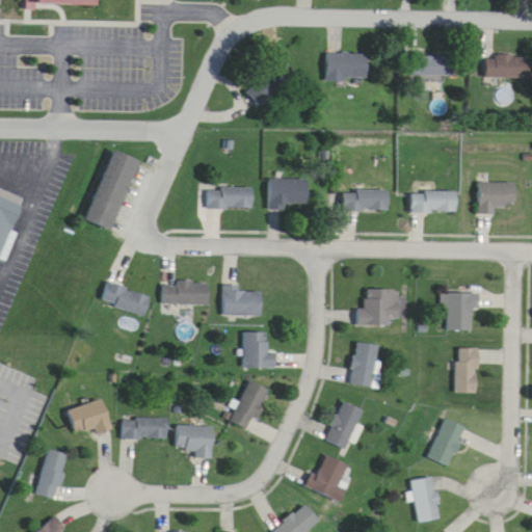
[(326,53),(326,79),(368,79),(368,53),(326,53)]
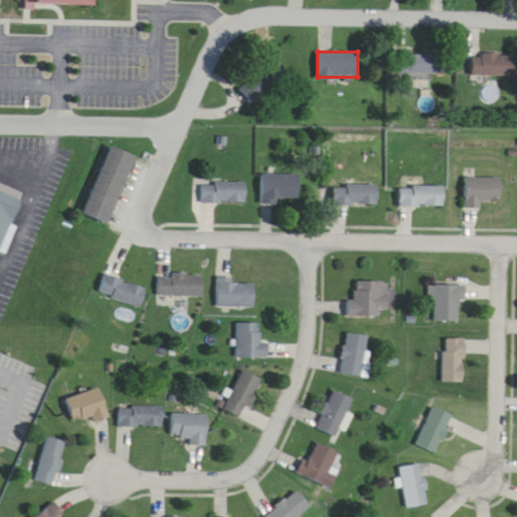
[(516,76),(516,54),(473,54),(473,76),(516,76)]
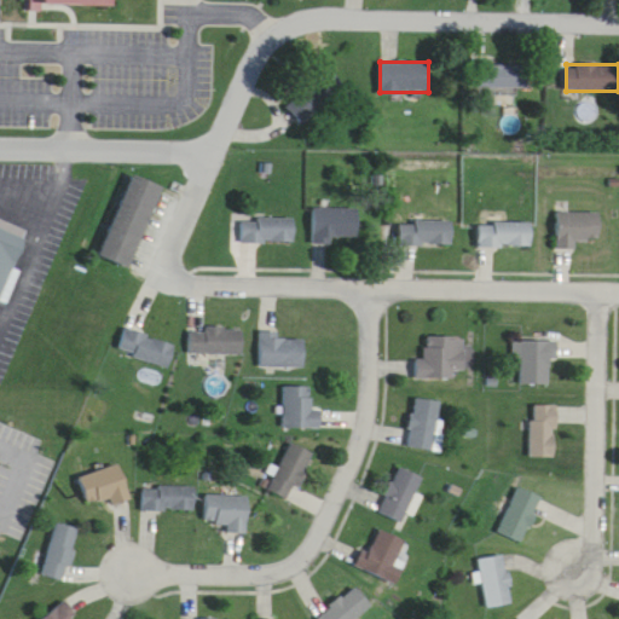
[(479,90),(528,90),(528,65),(479,65),(479,90)]
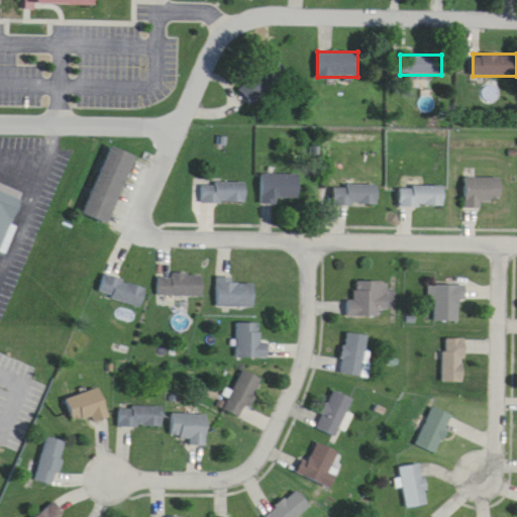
[(242,92),(252,103),(287,70),(277,60),(242,92)]
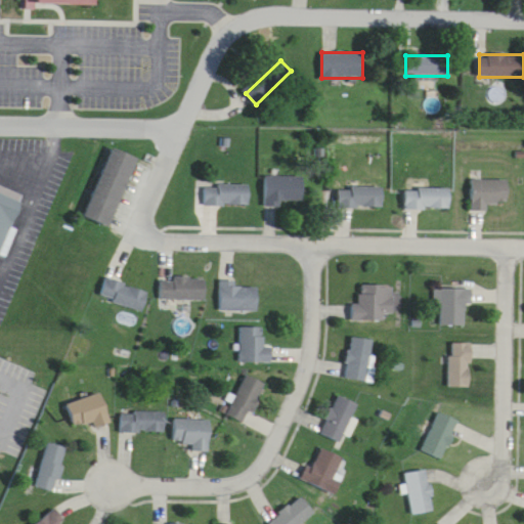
[(136,158),(112,147),(85,217),(111,226),(136,158)]
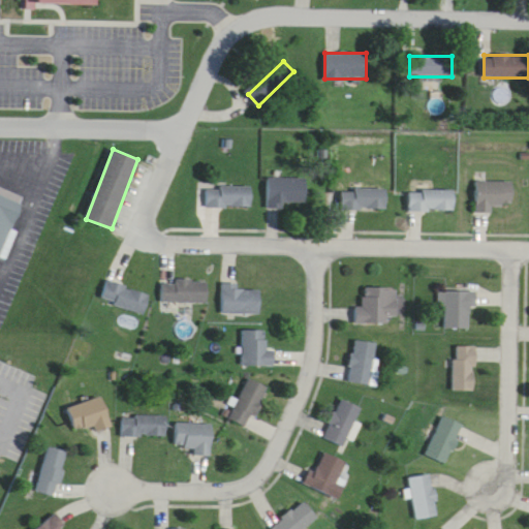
[(0,237),(23,184),(0,175),(0,237)]
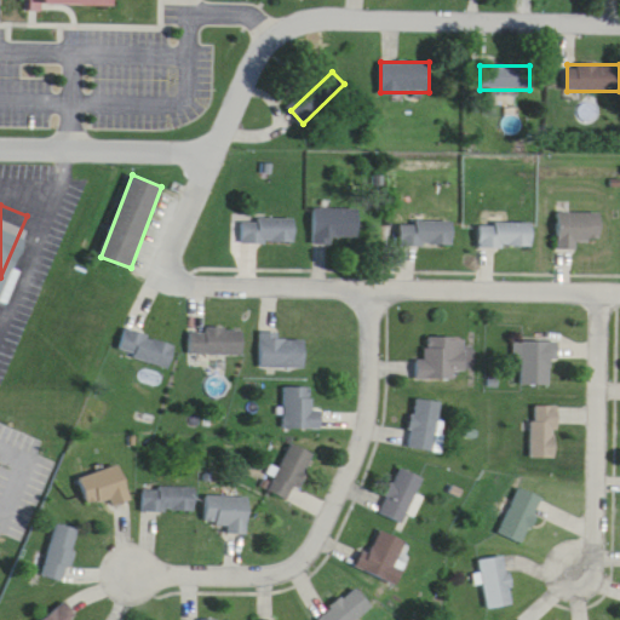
[(314,208),(314,244),(360,244),(360,208),(314,208)]
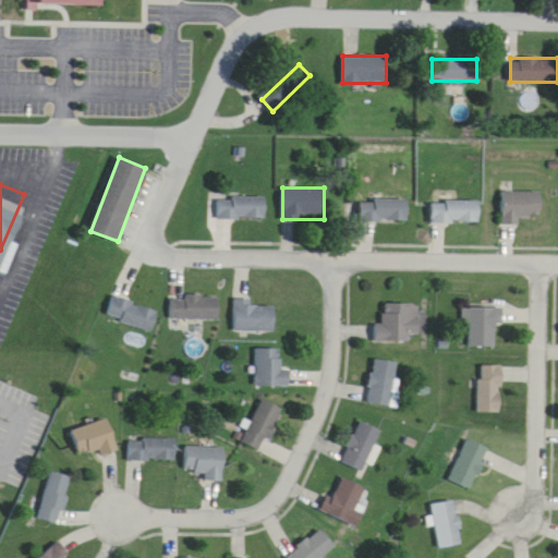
[(523,225),(523,216),(542,216),(542,191),(502,191),(502,225),(523,225)]
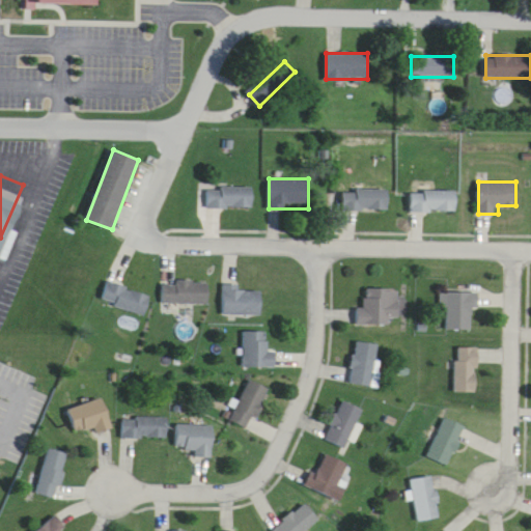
[(253,207),(253,186),(200,186),(200,207),(253,207)]
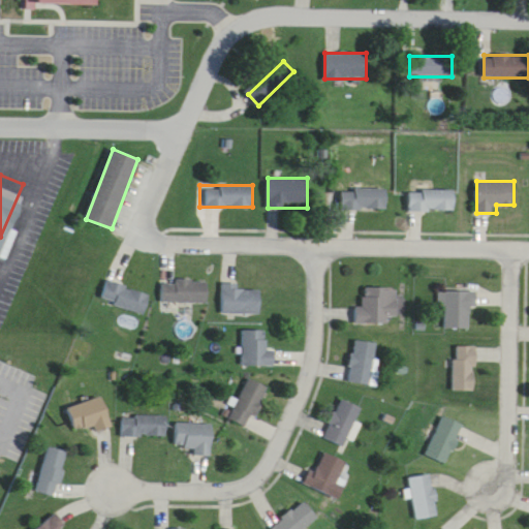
[(386,210),(386,189),(341,189),(341,210),(386,210)]
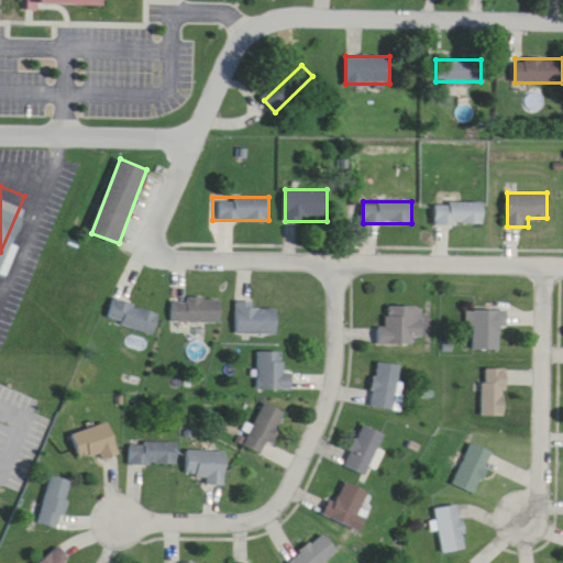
[(435,225),(484,225),(484,202),(435,202),(435,225)]
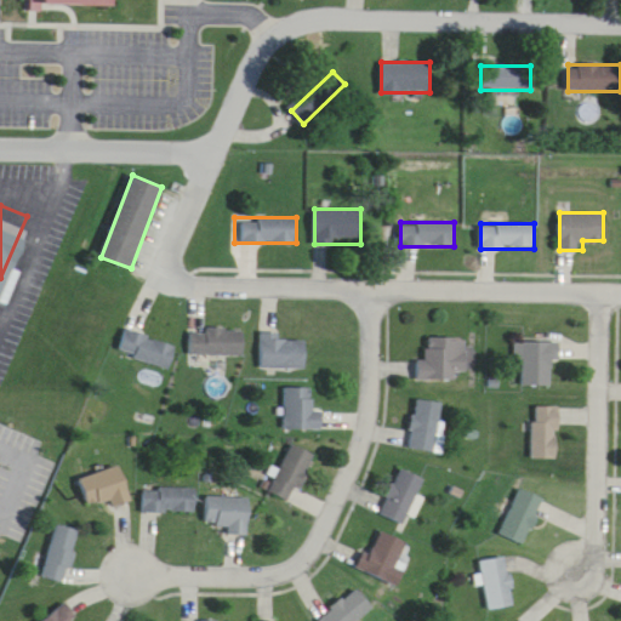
[(188,354),(241,354),(241,329),(188,329),(188,354)]
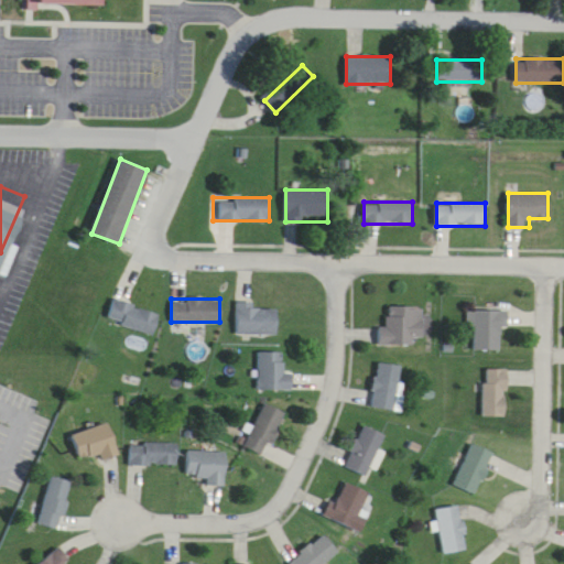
[(107,322),(153,333),(158,311),(111,301),(107,322)]
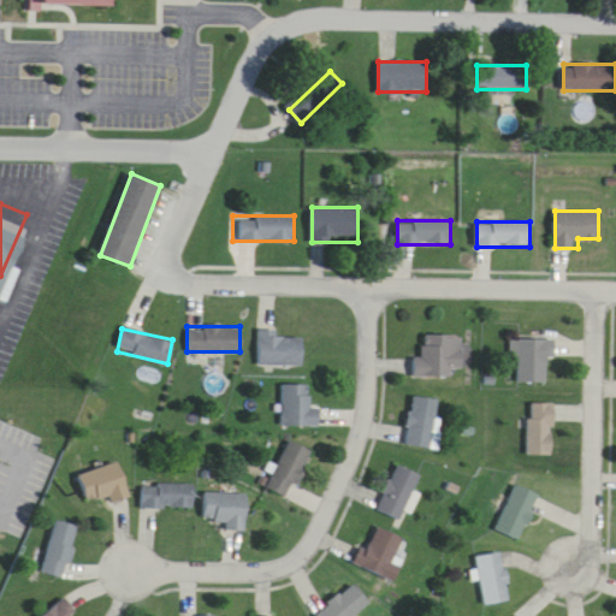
[(258,365),(302,365),(302,337),(278,337),(278,330),(258,330),(258,365)]
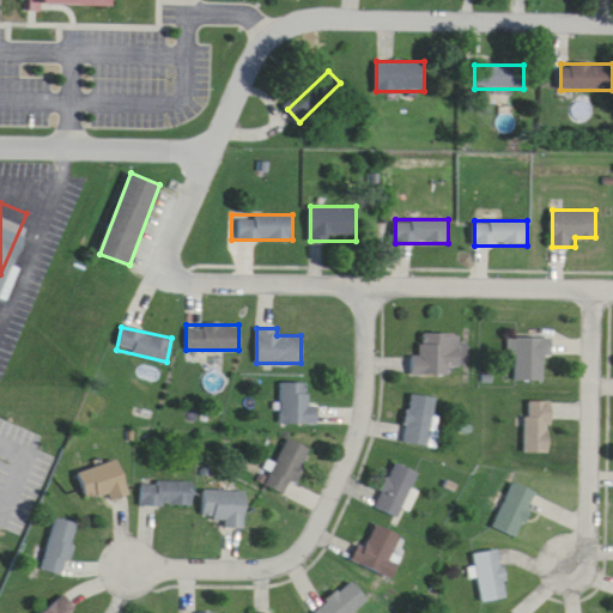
[(461,333),(422,333),(422,354),(412,354),(412,374),(461,374),(461,333)]
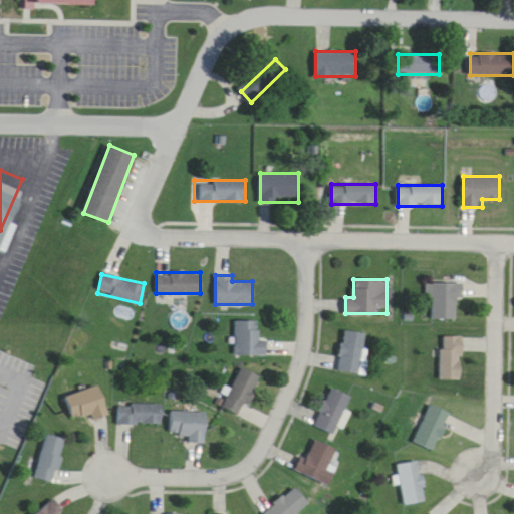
[(464,299),(464,283),(434,282),(434,319),(458,319),(458,299),(464,299)]
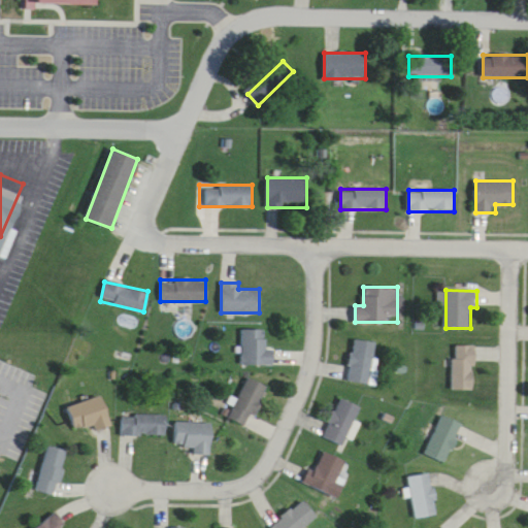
[(274,364),(274,351),(265,351),(265,329),(241,329),(241,364),(274,364)]
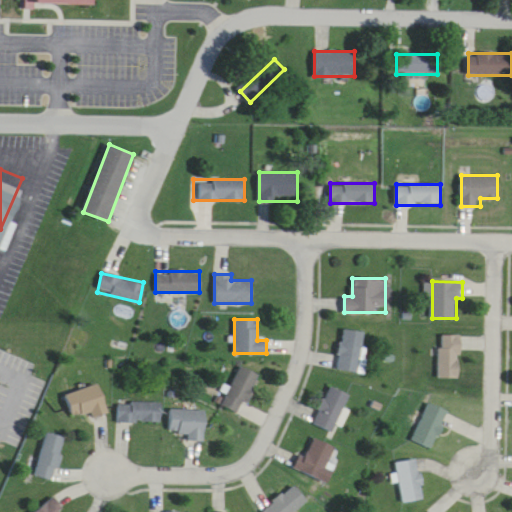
[(360,373),(364,332),(342,329),(337,370),(360,373)]
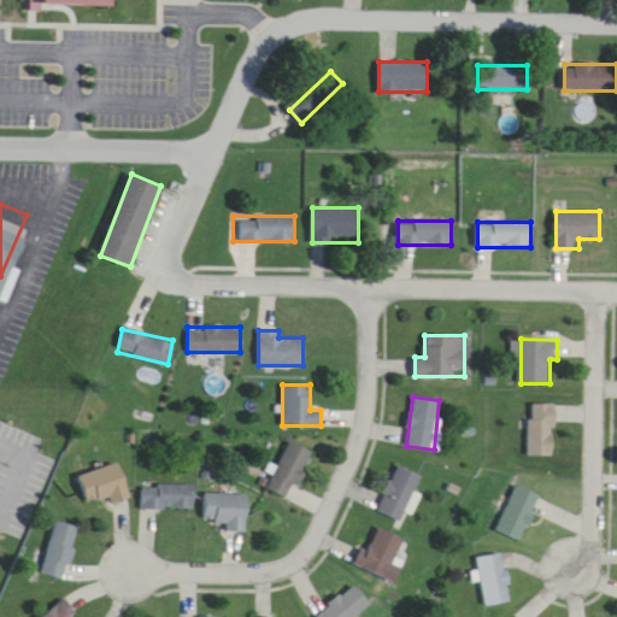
[(556,404),(530,404),(530,457),(556,457),(556,404)]
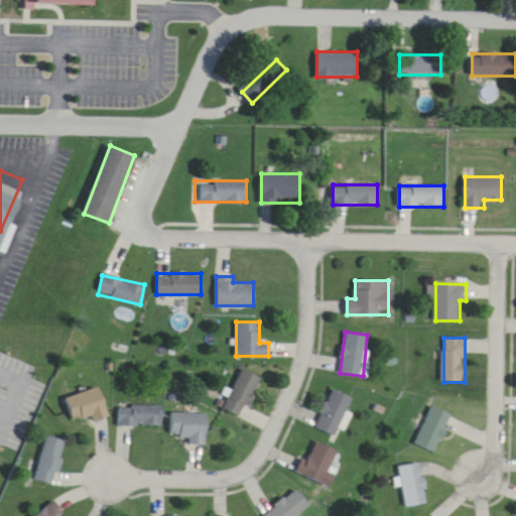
[(223,408),(243,417),(261,377),(241,368),(223,408)]
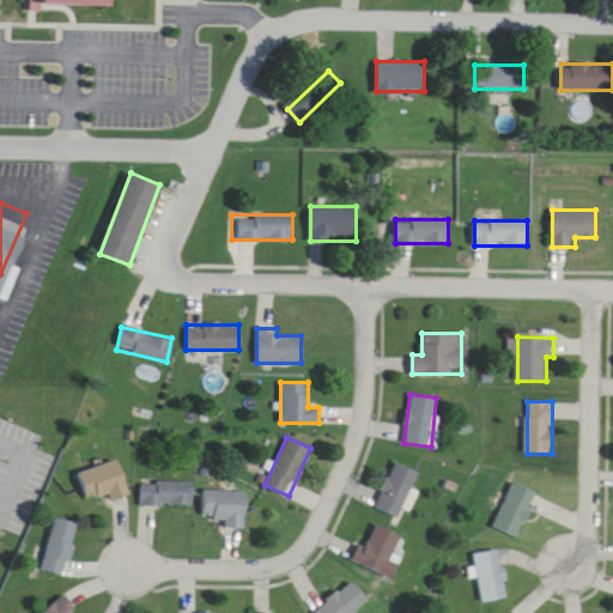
[(128,495),(117,460),(77,473),(85,501),(107,493),(109,499),(128,495)]
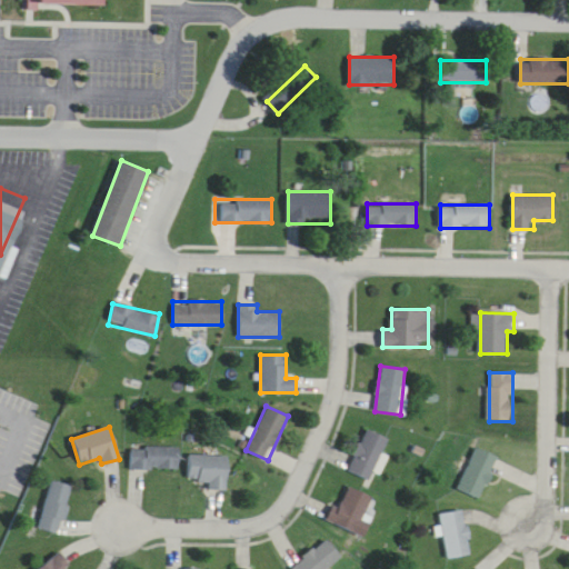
[(347,469),(369,480),(389,439),(368,429),(347,469)]
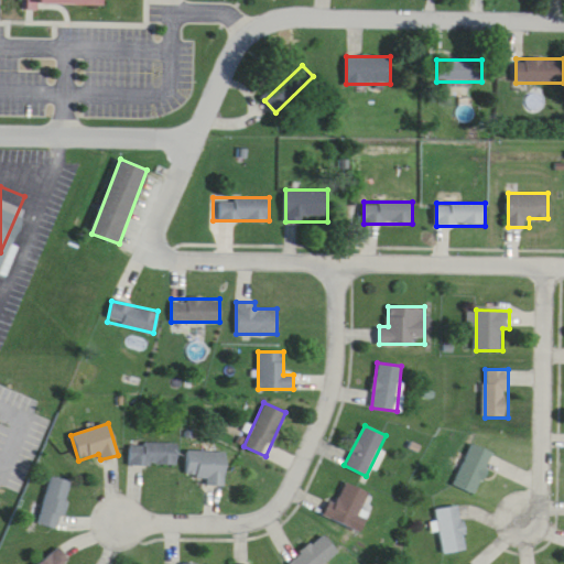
[(176,443),(128,443),(128,466),(176,466),(176,443)]
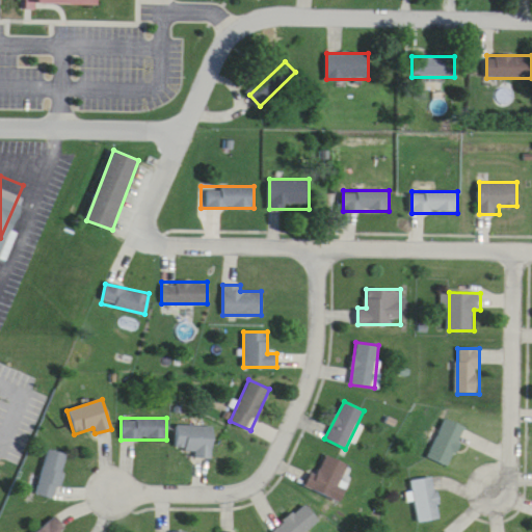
[(429,457),(450,467),(467,427),(447,419),(429,457)]
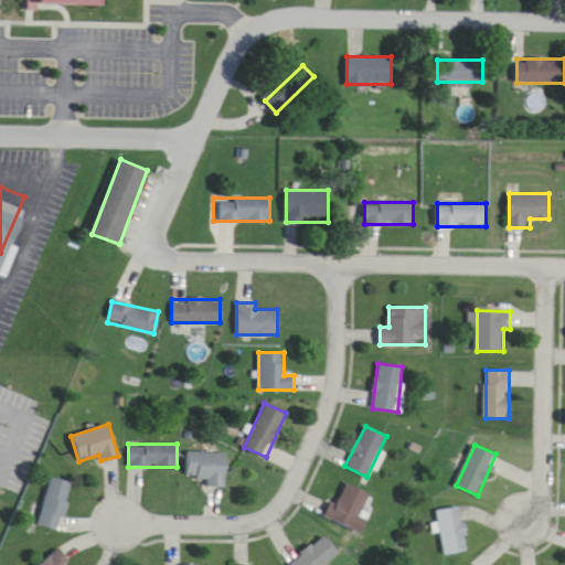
[(225,452),(185,452),(185,478),(206,478),(206,486),(225,486),(225,452)]
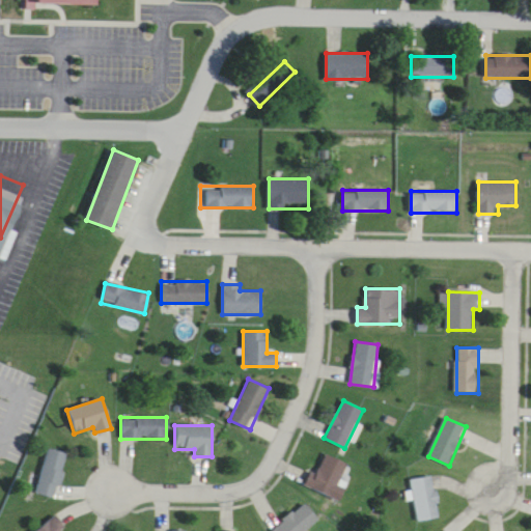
[(35,494),(56,498),(65,453),(45,449),(35,494)]
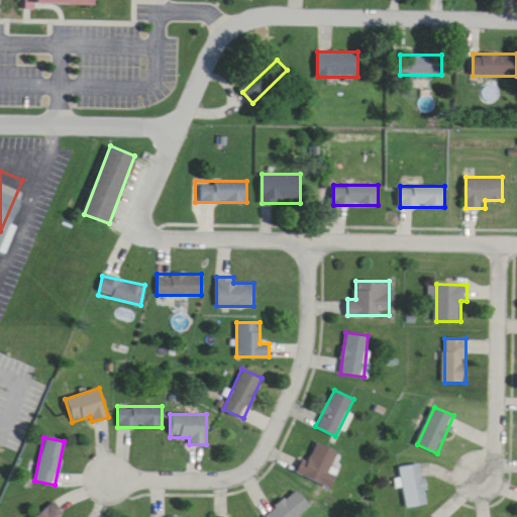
[(338,451),(317,442),(308,462),(302,459),(296,473),(331,488),(336,476),(329,473),(338,451)]
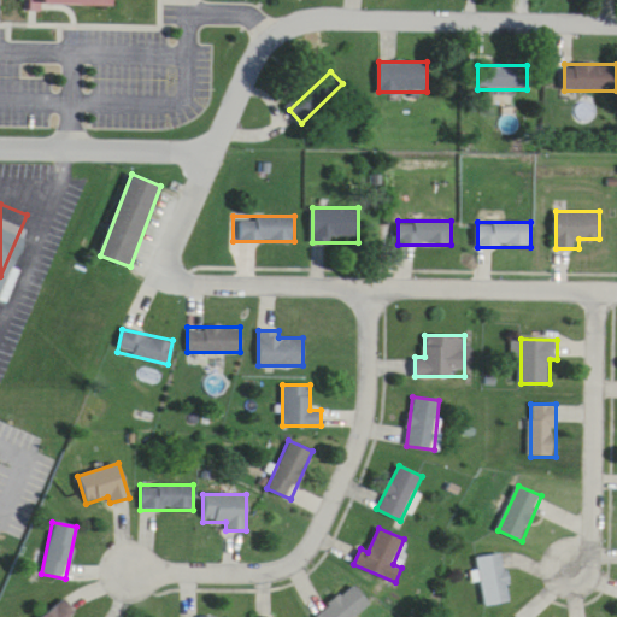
[(480,557),(485,605),(511,603),(506,554),(480,557)]
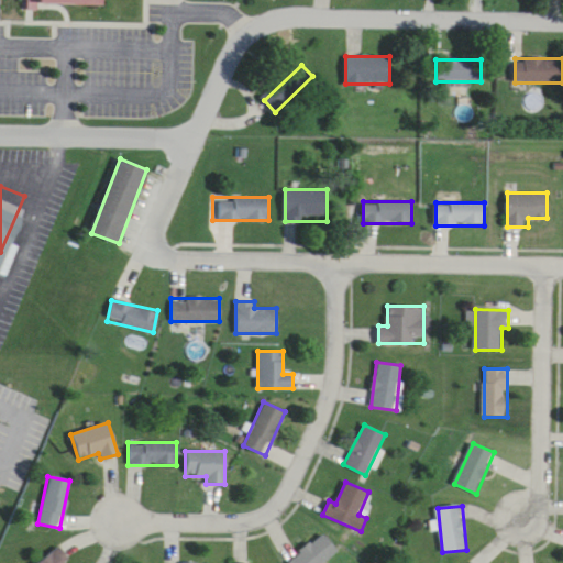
[(288,562),(323,562),(338,552),(323,533),(287,562),(288,562)]
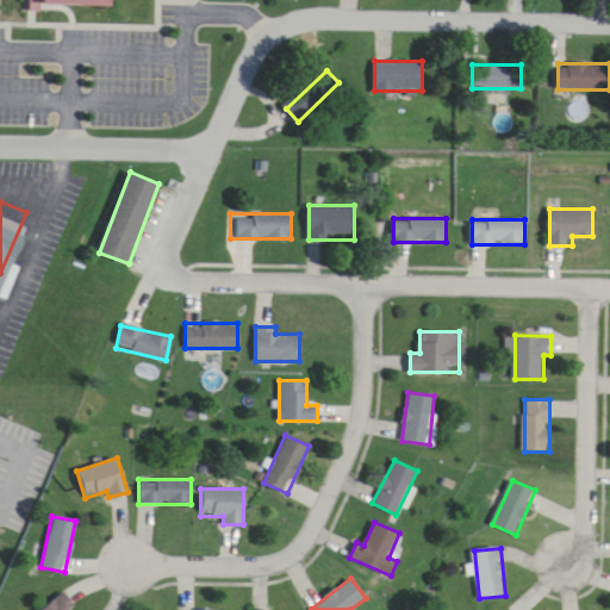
[(70,609),(60,595),(38,609),(70,609)]
